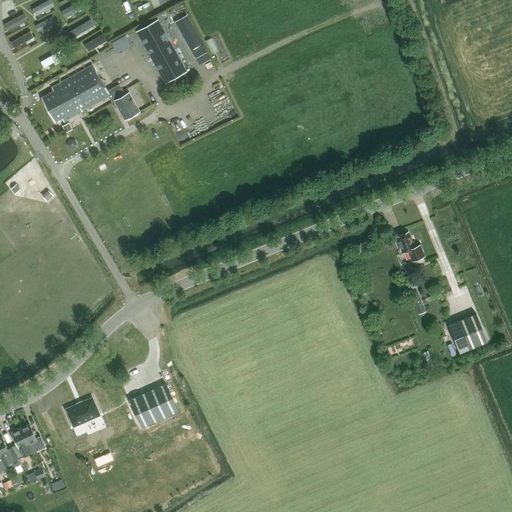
[(51,0),(48,0),(32,9),(36,16),(54,6),(51,0)]
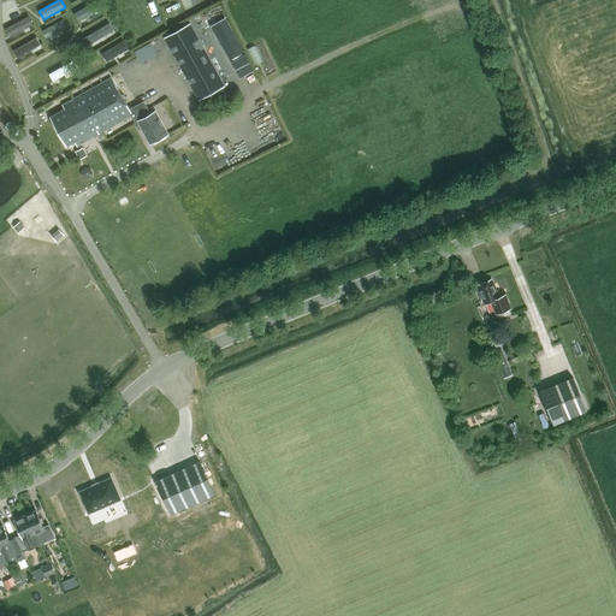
[(94,3),(75,13),(80,22),(99,10),(94,3)]
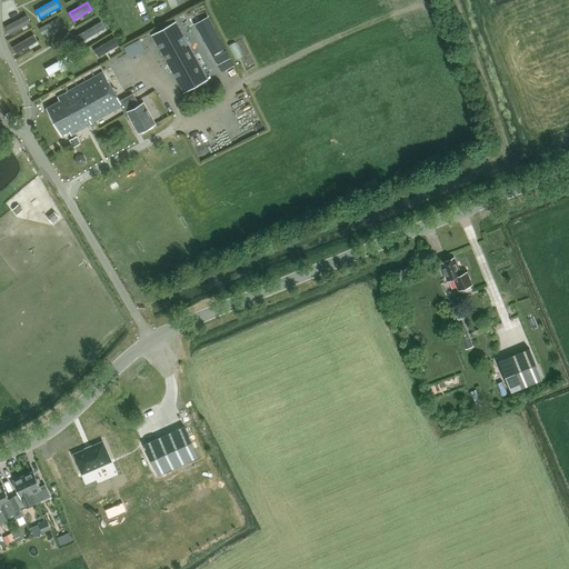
[(27,16),(6,27),(9,33),(31,22),(27,16)]
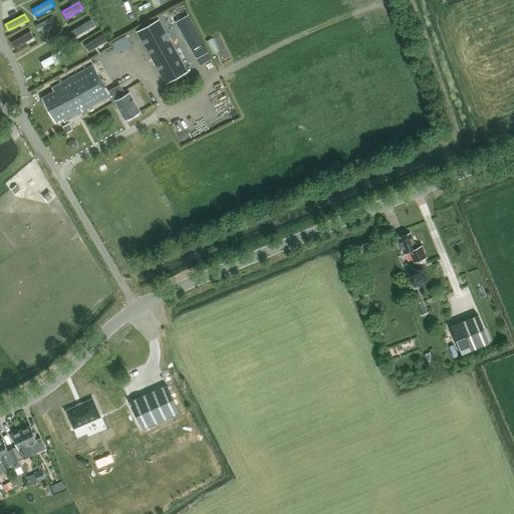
[(52,16),(36,26),(39,31),(55,22),(52,16)]
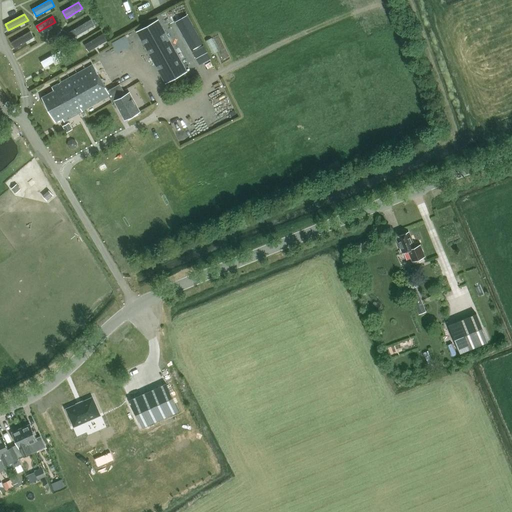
[(157,18),(136,30),(166,83),(187,71),(157,18)]
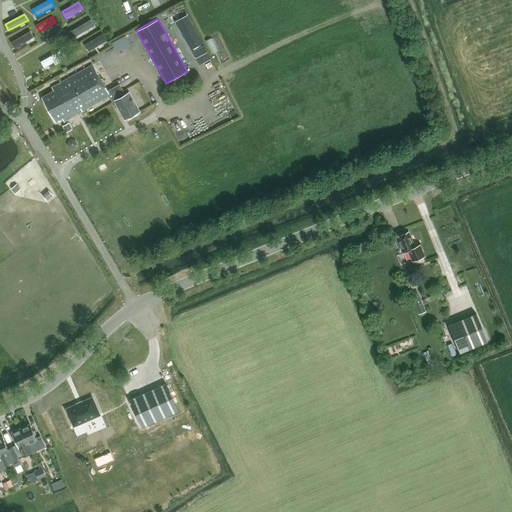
[(91,19),(69,32),(72,38),(94,25),(91,19)]
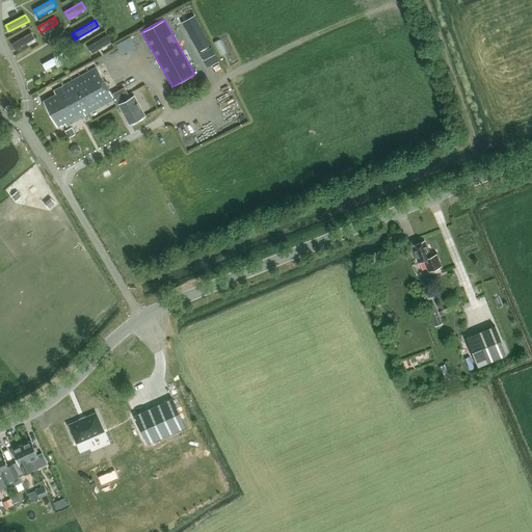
[(31,32),(11,44),(16,50),(35,38),(31,32)]
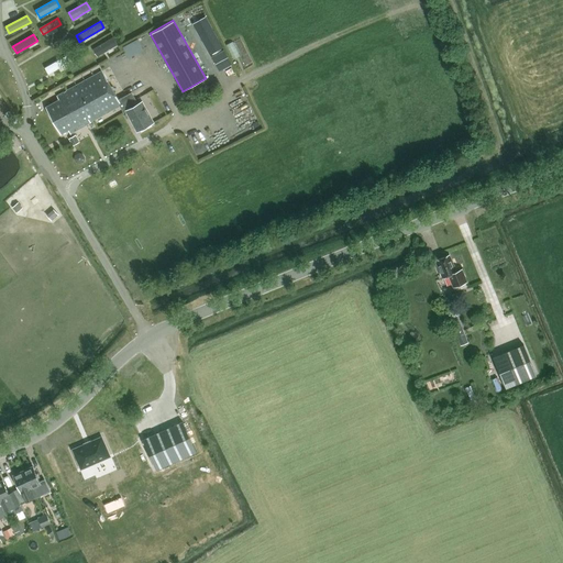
[(217,35),(207,40),(212,52),(222,47),(217,35)]
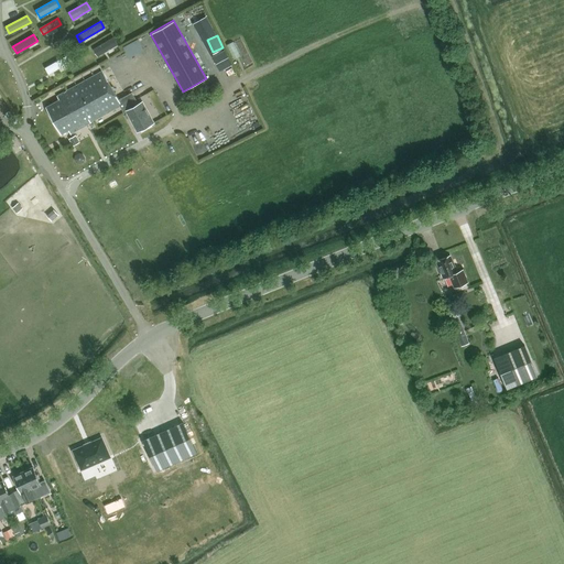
[(243,36),(228,42),(235,58),(241,56),(246,67),(253,64),(243,36)]
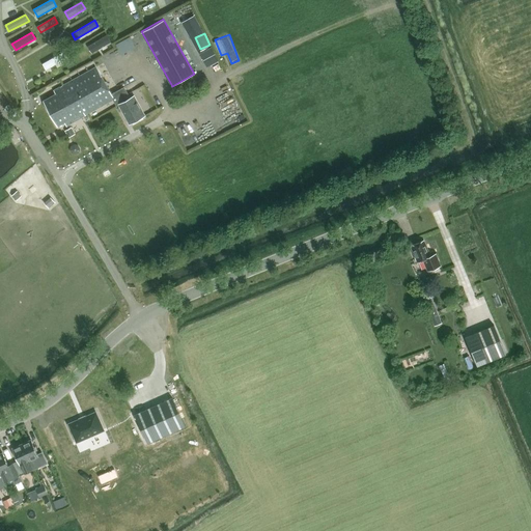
[(107,35),(88,47),(92,53),(111,43),(107,35)]
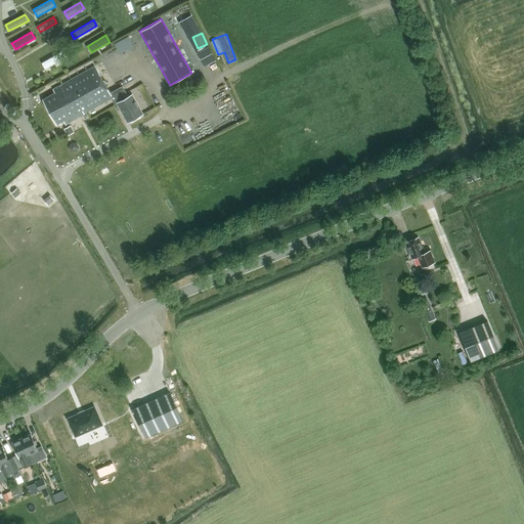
[(115,41),(120,52),(134,46),(129,35),(115,41)]
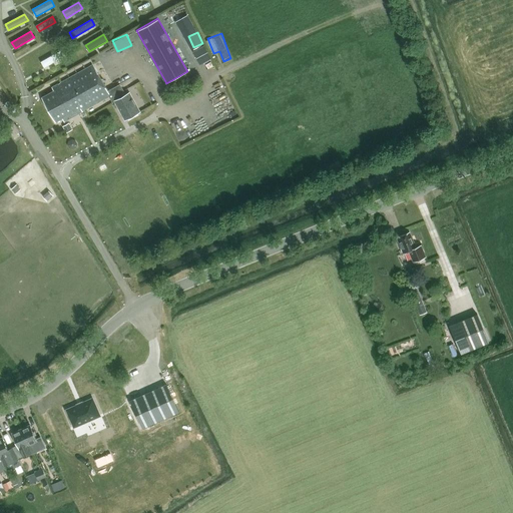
[(206,49),(204,45),(192,51),(195,56),(206,49)]
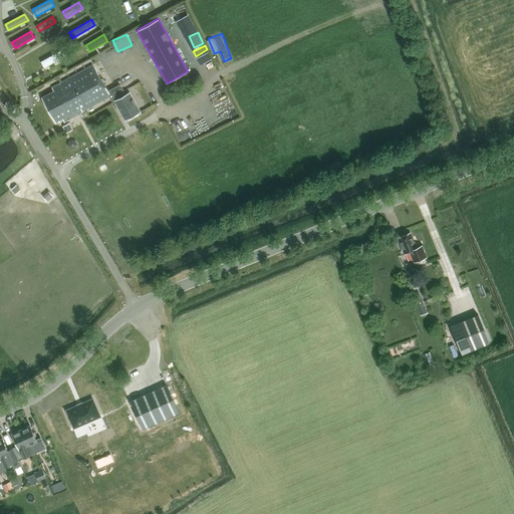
[(64,49),(41,62),(46,71),(69,58),(64,49)]
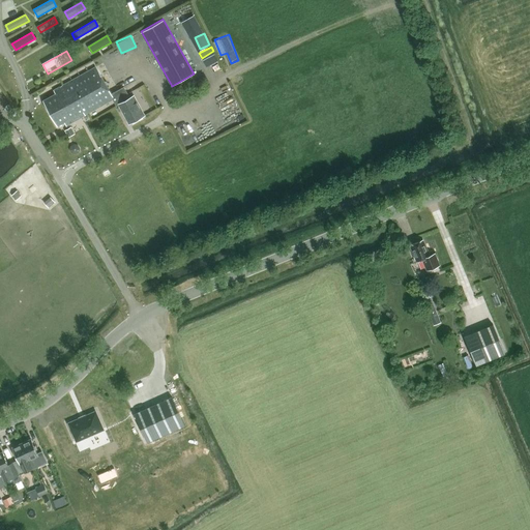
[(207,67),(218,61),(216,57),(204,63),(207,67)]
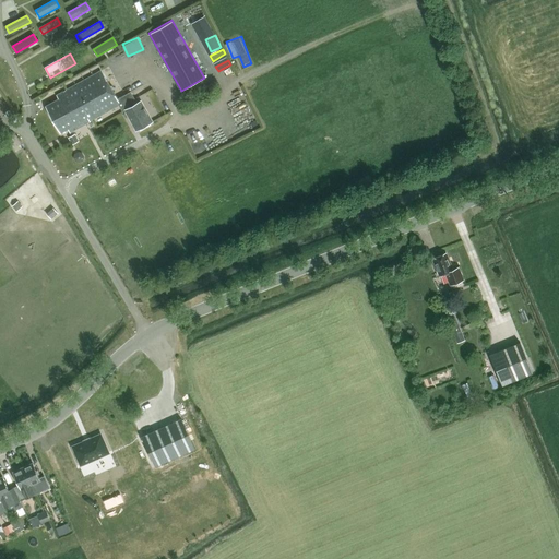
[(58,99),(47,106),(61,132),(69,129),(70,132),(118,105),(122,113),(126,110),(137,130),(152,122),(141,100),(138,103),(131,92),(117,99),(102,70),(57,96),(58,99)]
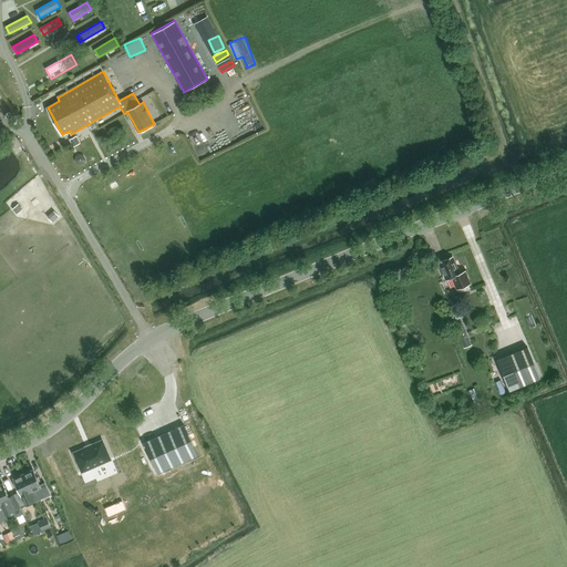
[(69,140),(73,147),(81,143),(76,136),(69,140)]
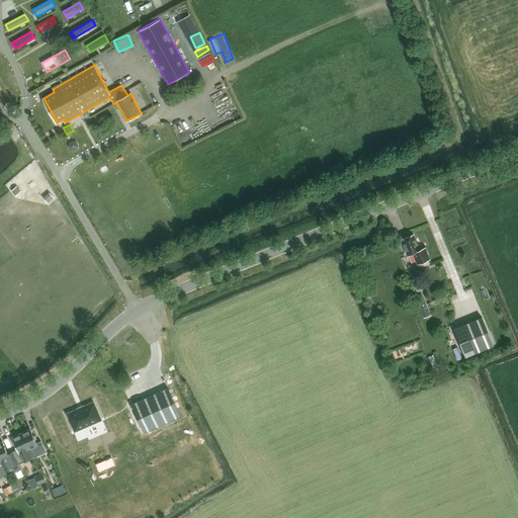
[(78,145),(76,142),(73,141),(69,143),(68,147),(70,150),(74,151),(78,149),(78,145)]
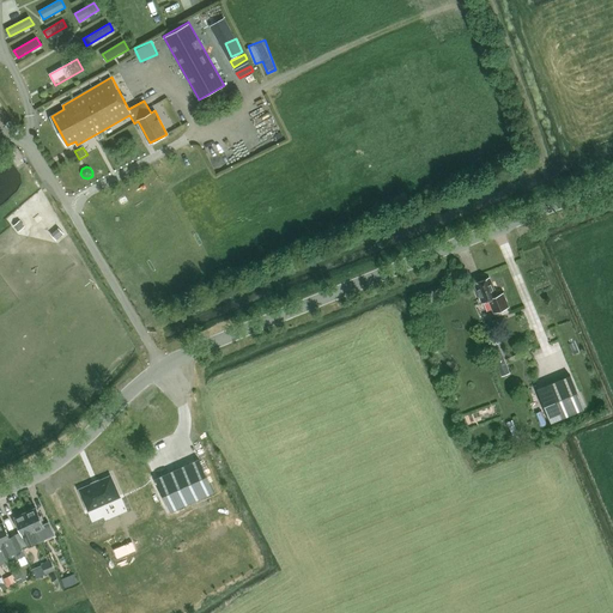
[(474,284),(483,303),(489,299),(493,313),(509,307),(503,293),(497,296),(490,278),(474,284)]
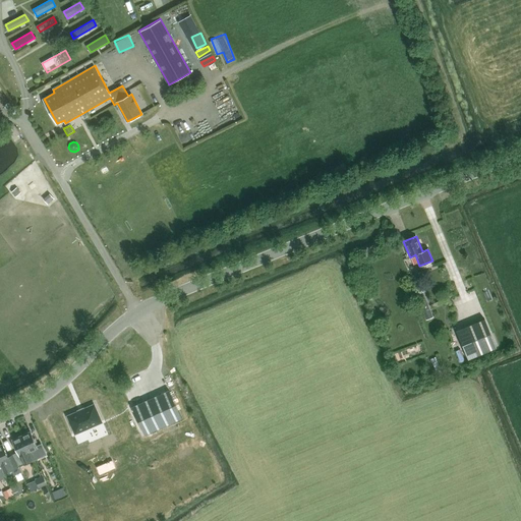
[(433,317),(427,303),(423,291),(416,294),(426,321),(433,317)]
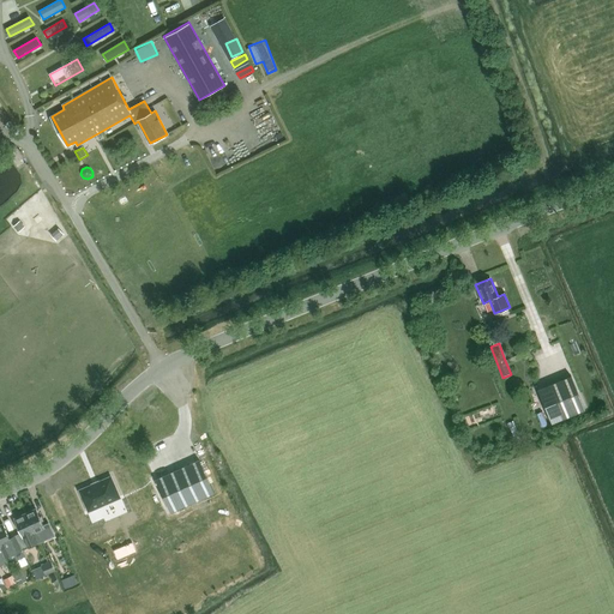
[(571,377),(549,385),(563,419),(585,410),(571,377)]
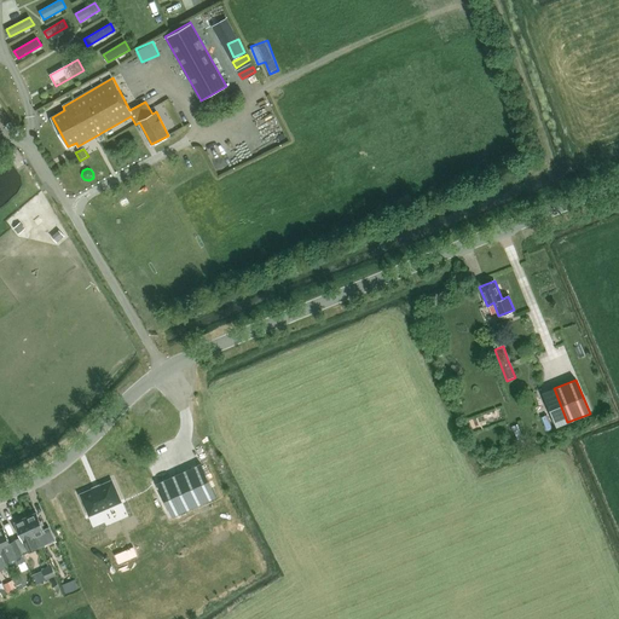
[(505,416),(501,405),(469,417),(473,429),(505,416)]
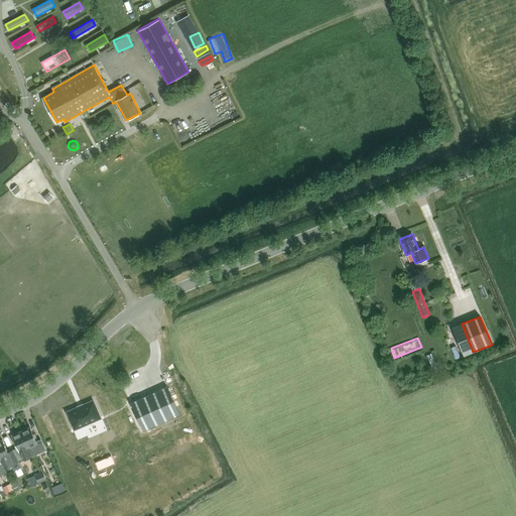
[(456,346),(452,348),(456,359),(461,357),(456,346)]
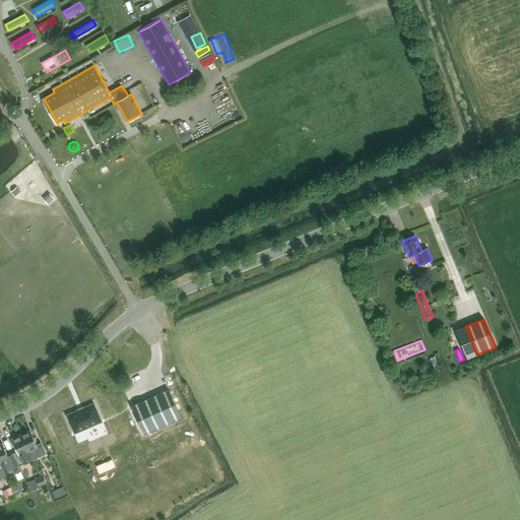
[(179,411),(166,383),(129,400),(141,429),(179,411)]
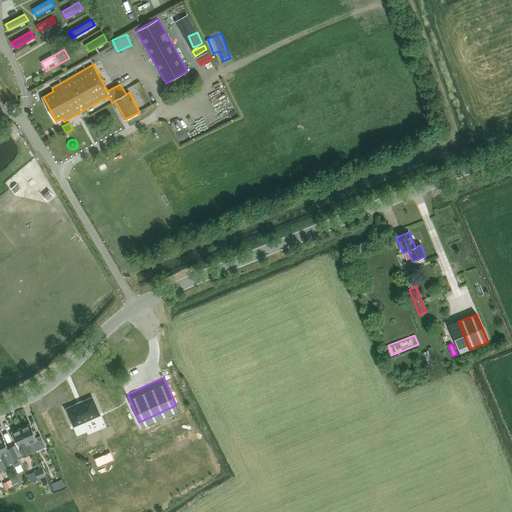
[(99,414),(92,398),(82,403),(82,402),(77,405),(67,409),(74,425),(99,414)]
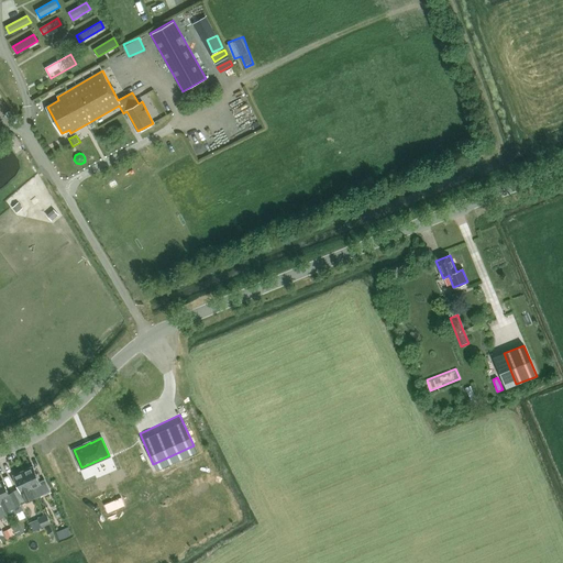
[(33,467),(23,472),(35,497),(50,490),(45,482),(41,484),(33,467)]
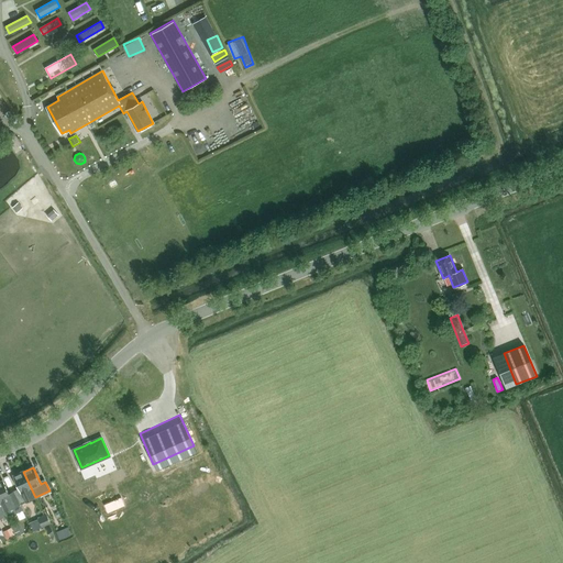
[(35,497),(23,472),(13,476),(21,494),(25,503),(35,498),(35,497)]
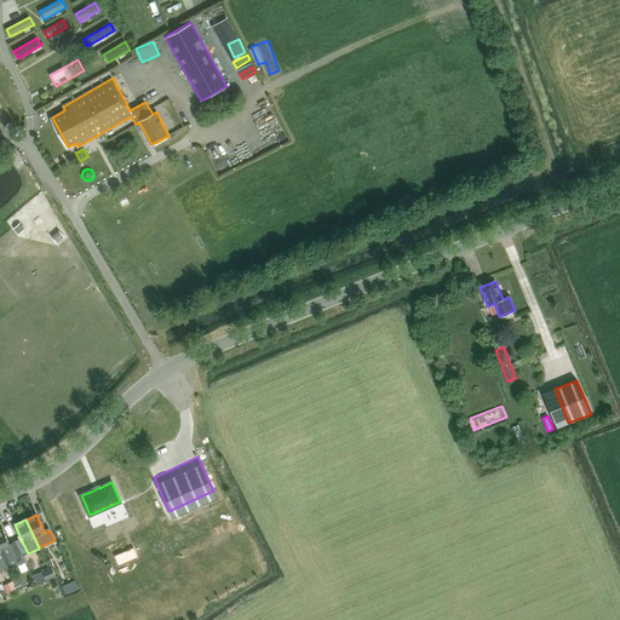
[(4,529),(0,530),(0,551),(5,562),(13,558),(17,566),(26,562),(18,546),(12,549),(4,529)]
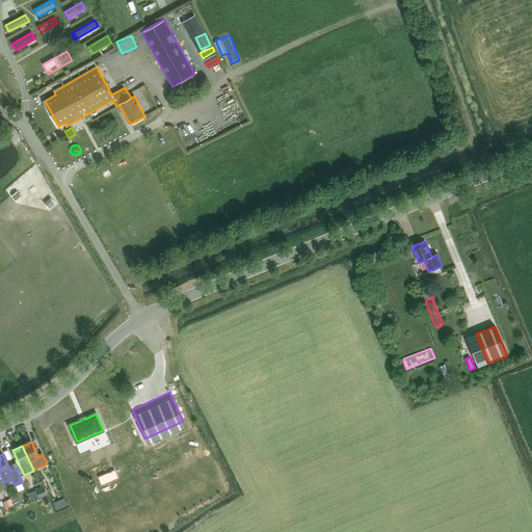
[(48,494),(44,485),(35,488),(36,490),(27,495),(30,501),(48,494)]
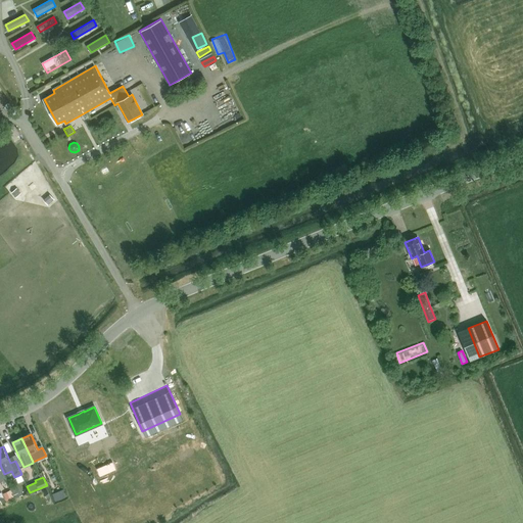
[(22,494),(18,484),(10,488),(11,489),(13,495),(14,494),(16,497),(22,494)]
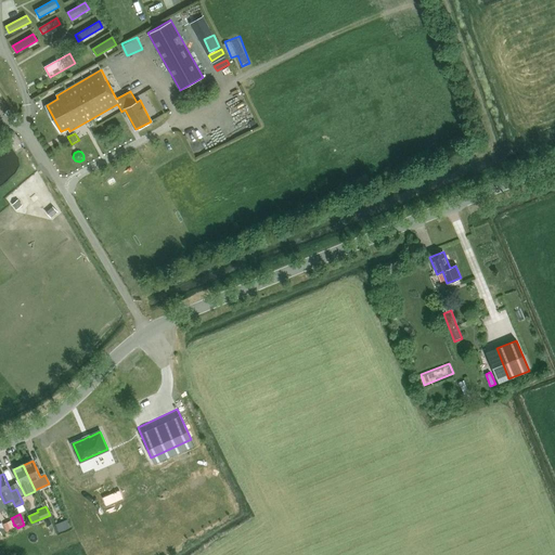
[(15,527),(14,526),(12,519),(3,524),(8,531),(15,527)]
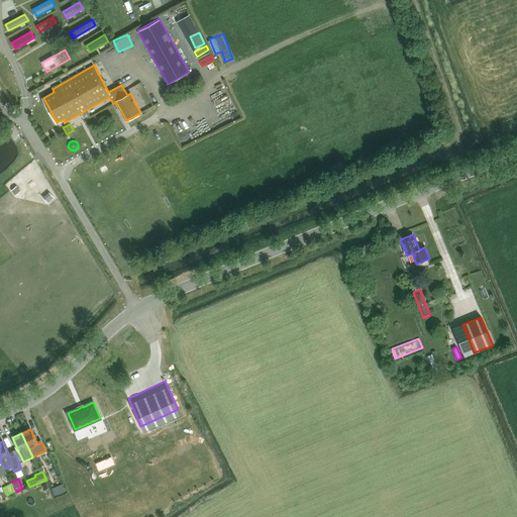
[(66,493),(63,487),(53,491),(56,497),(66,493)]
